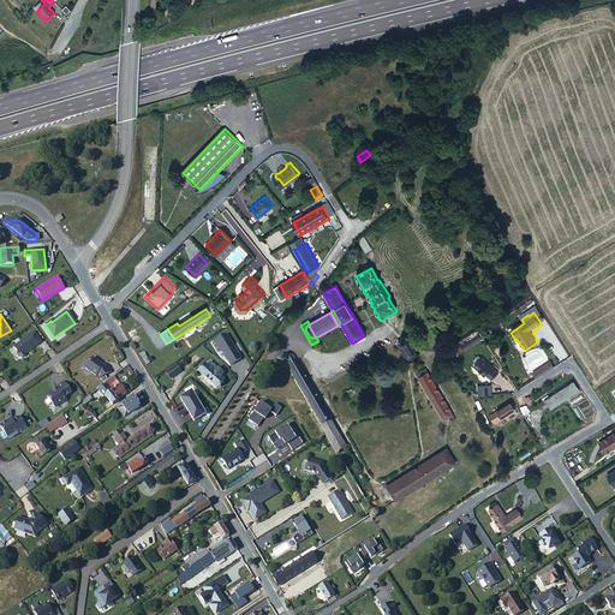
[(27,339),(13,347),(18,353),(17,356),(19,359),(22,358),(24,357),(25,354),(27,353),(27,351),(29,351),(33,348),(41,342),(34,333),(25,339),(27,339)]
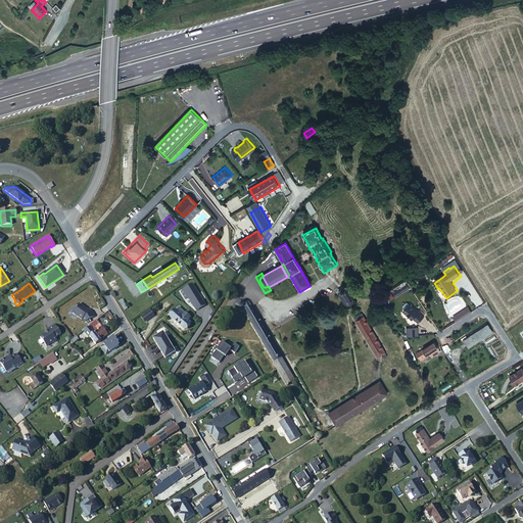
[(407,283),(391,292),(394,296),(410,287),(407,283)]
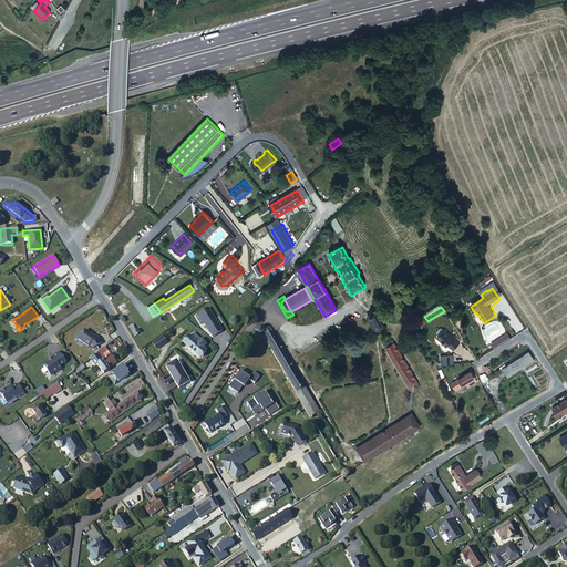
[(383,325),(377,311),(368,317),(375,330),(378,331),(379,332),(380,331),(381,331),(382,331),(383,330),(384,329),(384,328),(384,327),(384,326),(383,325)]
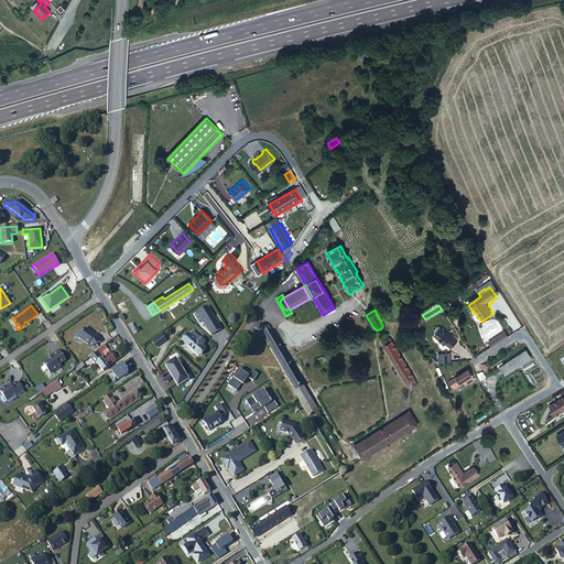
[(422,316),(415,321),(419,325),(425,321),(422,316)]
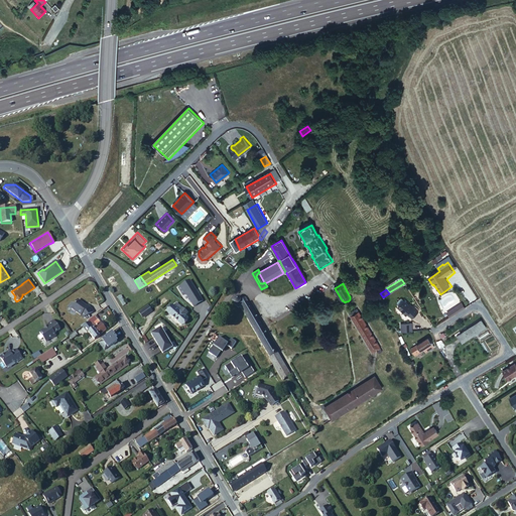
[(240,308),(247,304),(244,299),(240,301),(240,302),(239,303),(239,305),(240,308)]
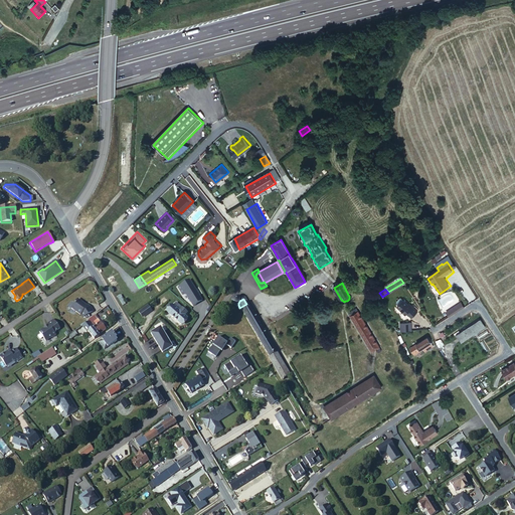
[(77,301),(71,310),(81,316),(81,315),(83,318),(94,312),(91,308),(88,306),(87,307),(86,306),(86,307),(83,305),(77,301)]
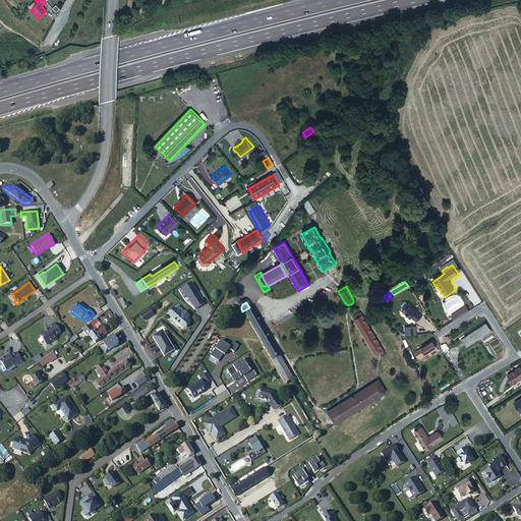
[(413,307),(409,304),(402,311),(411,320),(412,319),(417,323),(424,315),(414,306),(413,307)]
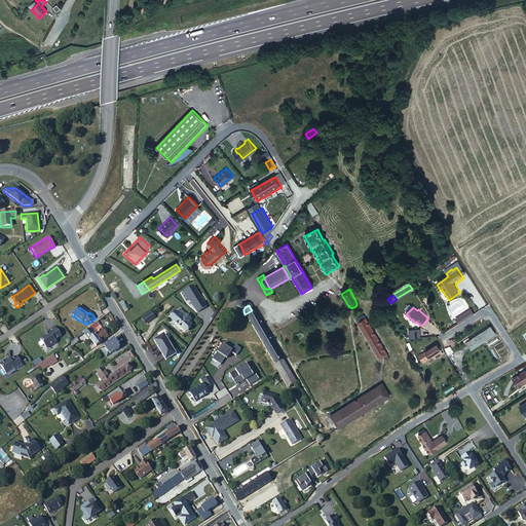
[(458,323),(475,313),(471,307),(454,316),(458,323)]
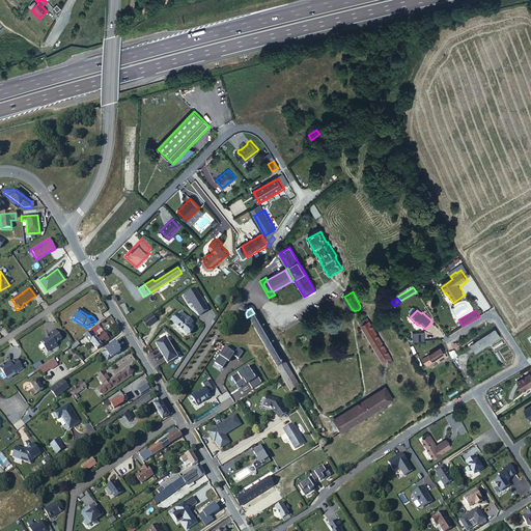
[(186,316),(182,312),(178,316),(177,315),(171,322),(187,335),(192,329),(190,327),(192,323),(188,318),(185,322),(183,319),(186,316)]
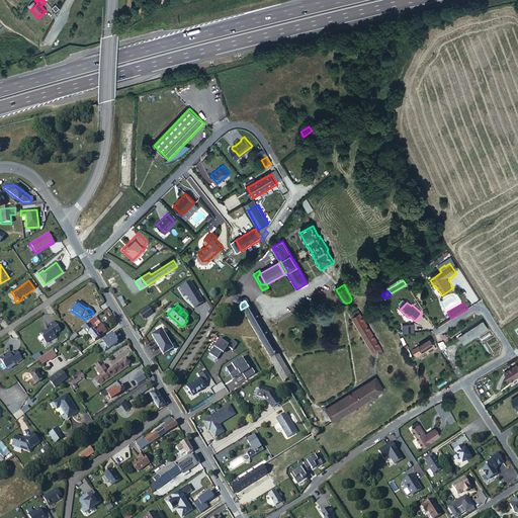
[(276,370),(284,383),(292,378),(285,367),(274,347),(267,337),(258,321),(249,305),(248,306),(241,310),(254,332),(264,348),(271,360),(278,356),(281,363),(274,366),(274,367),(275,367),(276,370)]
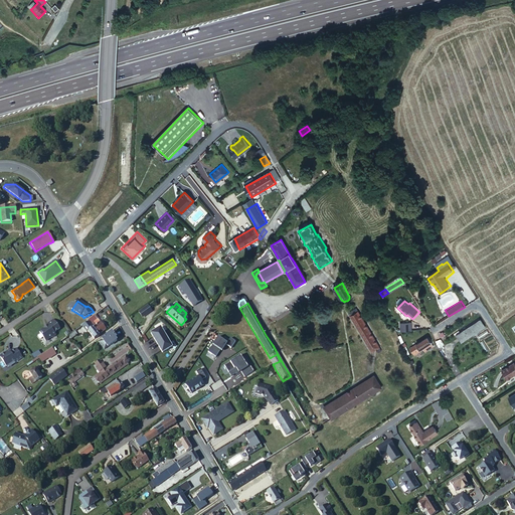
[(137,310),(141,317),(152,311),(148,304),(137,310)]
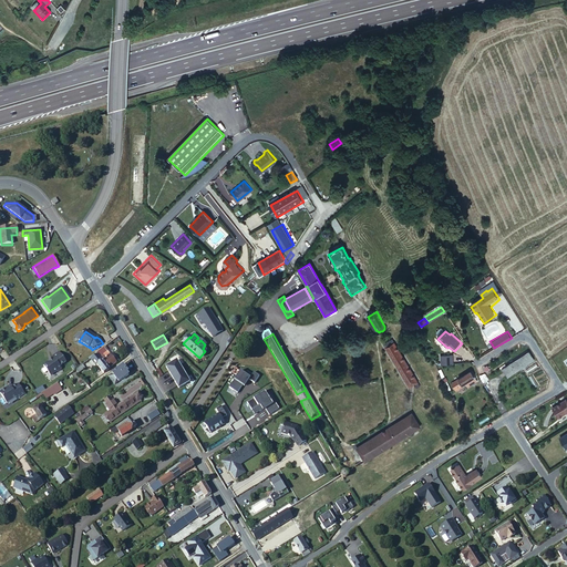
[(397,343),(394,340),(385,346),(388,349),(397,343)]
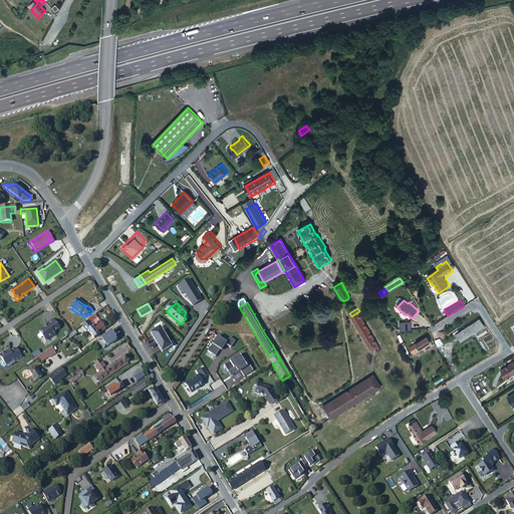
[(375,338),(359,311),(351,316),(352,317),(353,320),(356,324),(364,338),(367,343),(375,338)]
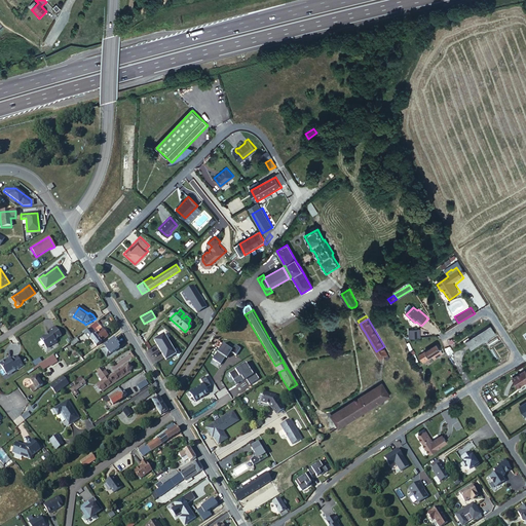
[(90,330),(92,333),(99,328),(96,324),(89,329),(90,330)]
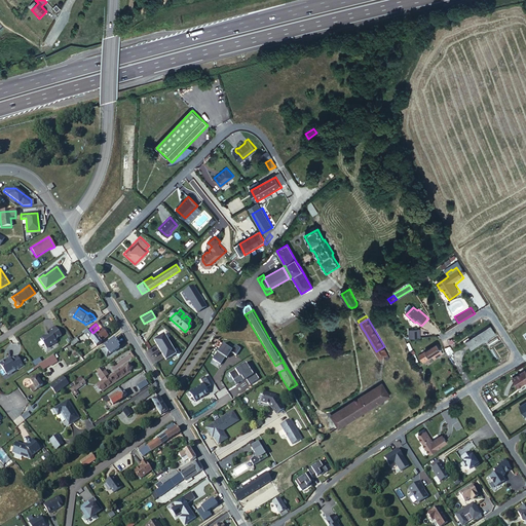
[(45,335),(40,339),(46,349),(52,344),(53,345),(57,342),(54,340),(61,336),(54,327),(48,332),(49,333),(47,334),(48,335),(46,336),(45,335)]
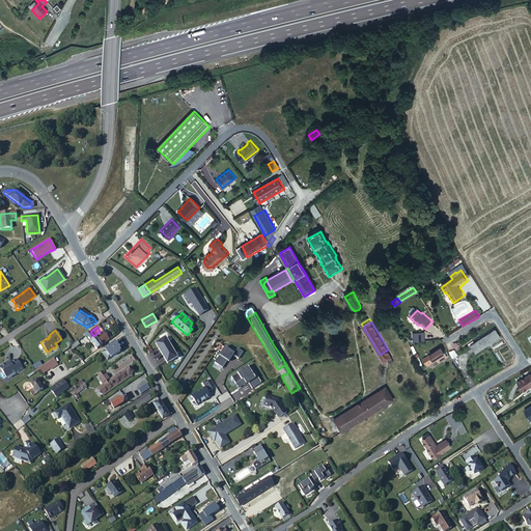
[(93,336),(102,346),(109,341),(101,330),(100,331),(93,336)]
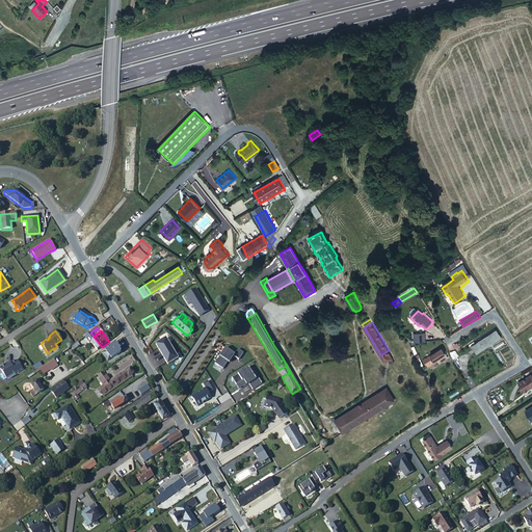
[(425,331),(413,331),(413,341),(425,341),(425,331)]
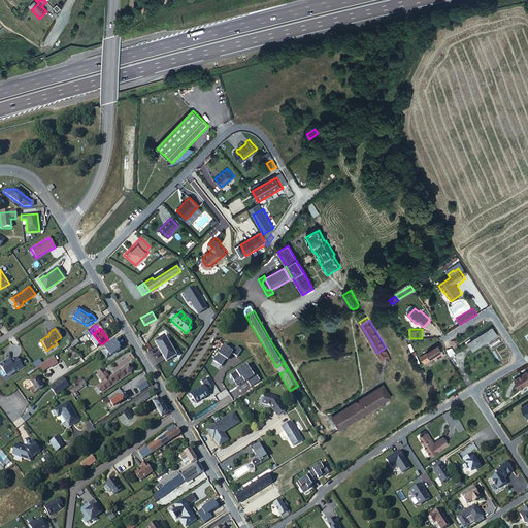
[(497,337),(492,330),(492,329),(467,345),(472,354),(497,337)]
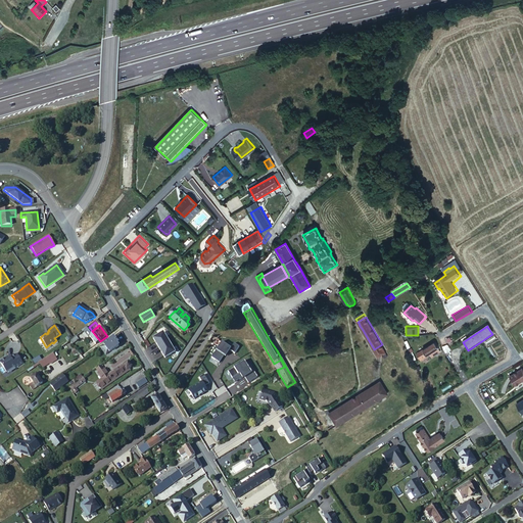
[(88,328),(86,330),(90,336),(89,338),(95,346),(98,344),(100,342),(100,341),(92,331),(90,328),(88,328)]
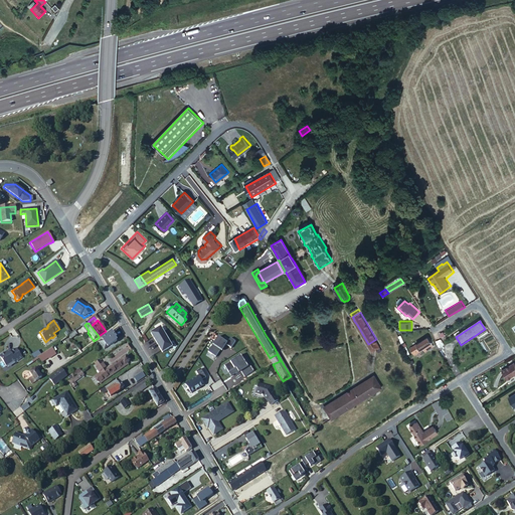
[(77,337),(75,333),(68,338),(70,340),(71,342),(73,340),(77,337)]
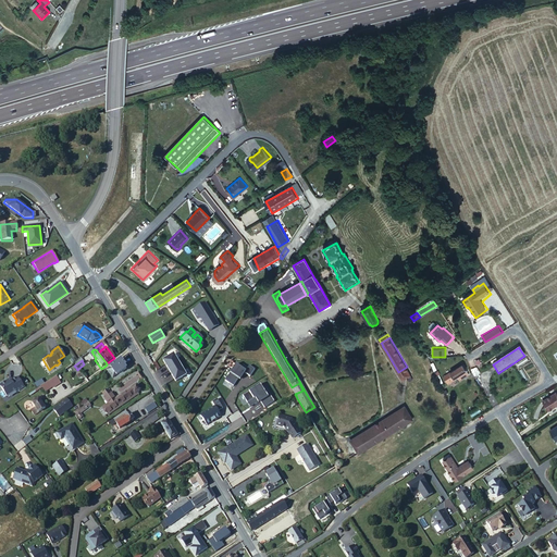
[(123,363),(121,360),(109,368),(115,378),(120,373),(121,374),(125,371),(125,370),(123,368),(124,367),(122,364),(123,363)]
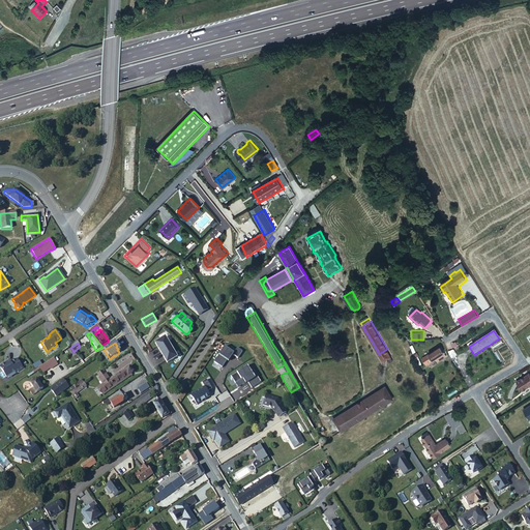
[(390,353),(387,349),(379,354),(384,361),(392,356),(390,353)]
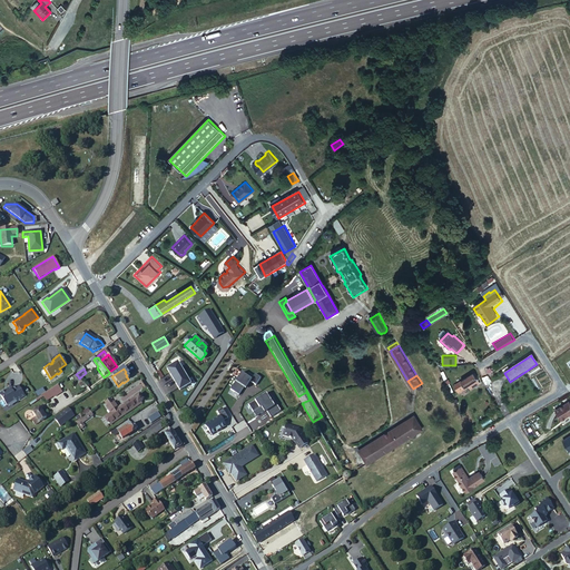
[(479,381),(474,375),(462,383),(464,386),(467,389),(469,387),(474,384),(479,381)]
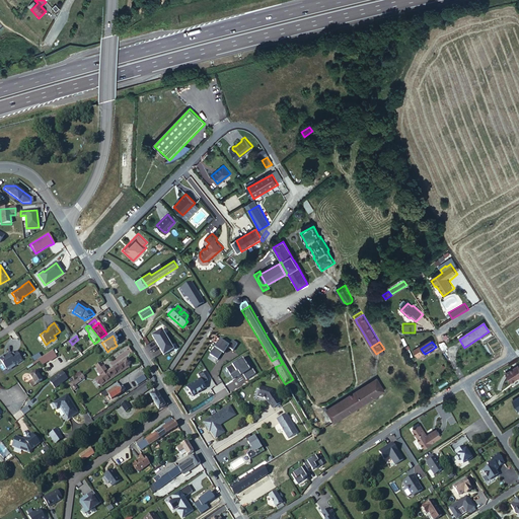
[(58,357),(54,351),(47,356),(50,361),(51,362),(58,357)]
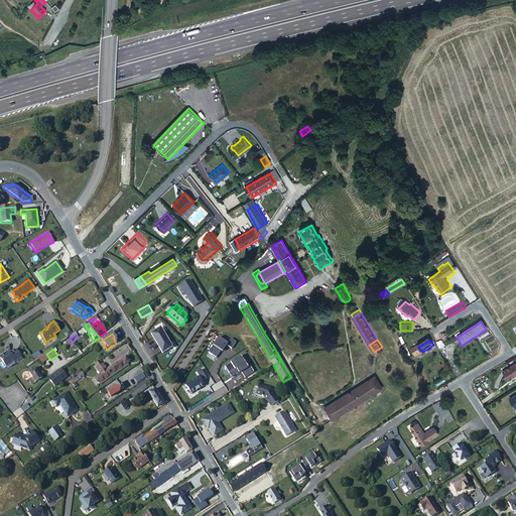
[(5,354),(1,357),(0,359),(6,367),(15,362),(15,363),(22,359),(16,350),(10,354),(9,352),(6,353),(7,354),(6,354),(5,354)]
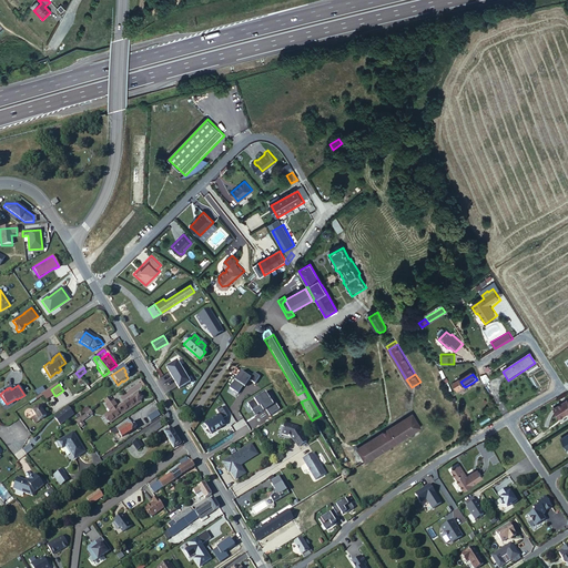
[(48,399),(54,395),(51,389),(43,395),(47,401),(48,399)]
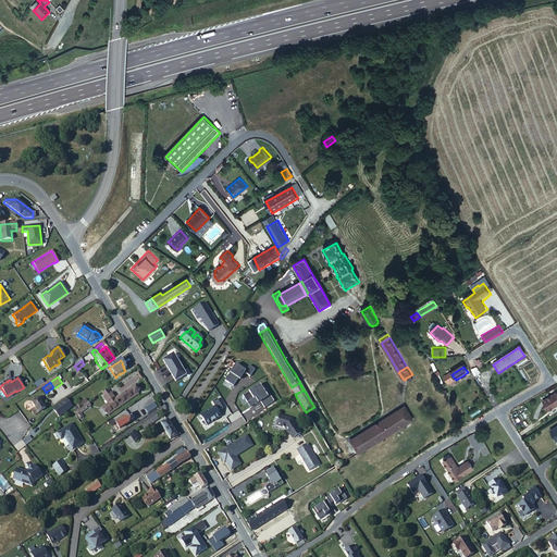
[(291,388),(295,394),(302,391),(299,383),(292,387),(291,388)]
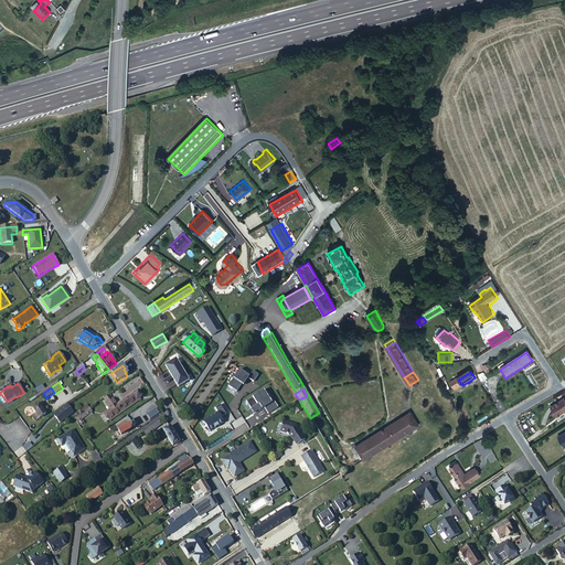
[(131,395),(115,406),(107,412),(105,413),(109,419),(136,402),(131,395)]
